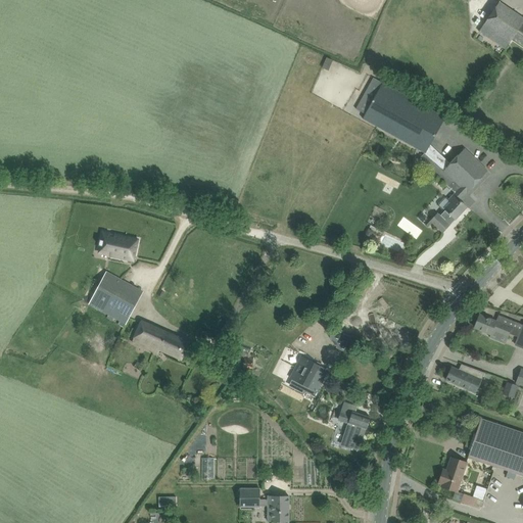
[(522,17),(500,2),(483,25),(510,43),(512,39),(522,46),(522,17)]
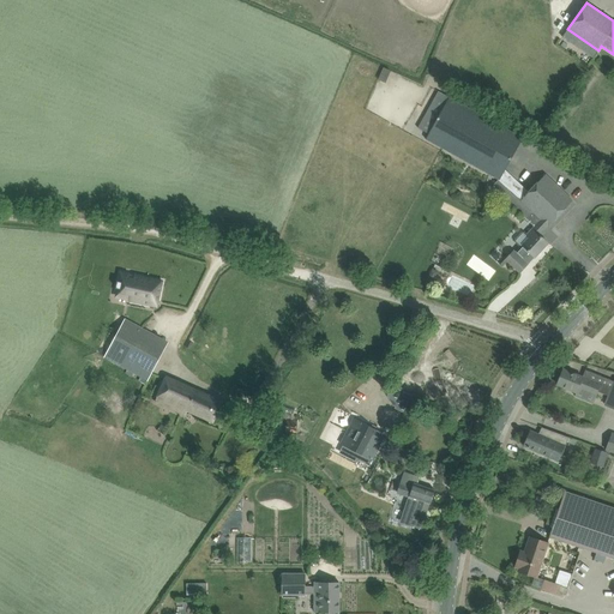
[(505,169),(523,138),(449,96),(449,97),(438,91),(417,128),(428,133),(425,139),(498,180),(505,169)]
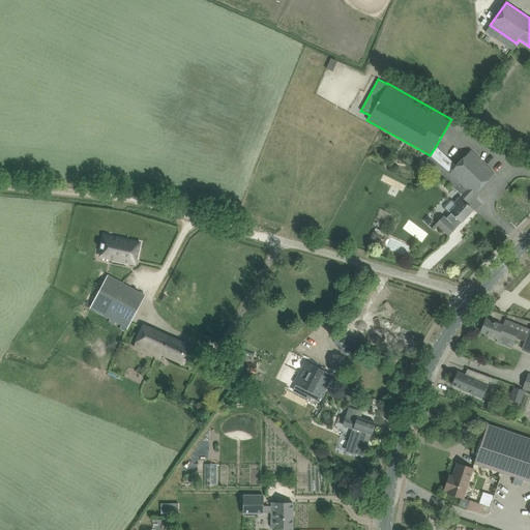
[(430,155),(424,162),(435,171),(461,195),(454,202),(452,200),(450,200),(444,207),(444,209),(448,213),(444,217),(454,227),(460,221),(462,223),(473,210),(465,203),(472,196),(473,196),(495,173),(471,150),(455,166),(436,146),(430,155)]
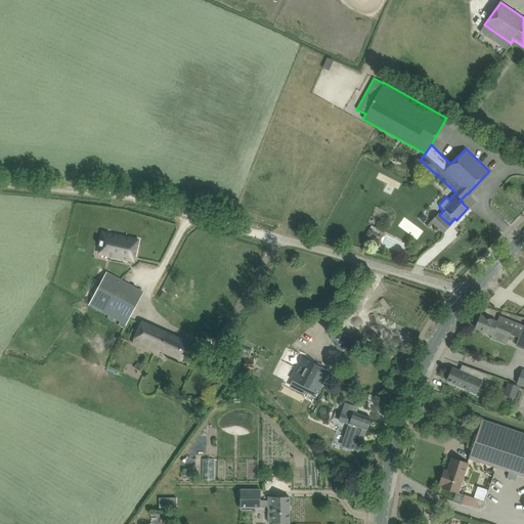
[(444,233),(450,226),(449,224),(439,215),(438,214),(431,221),(444,233)]
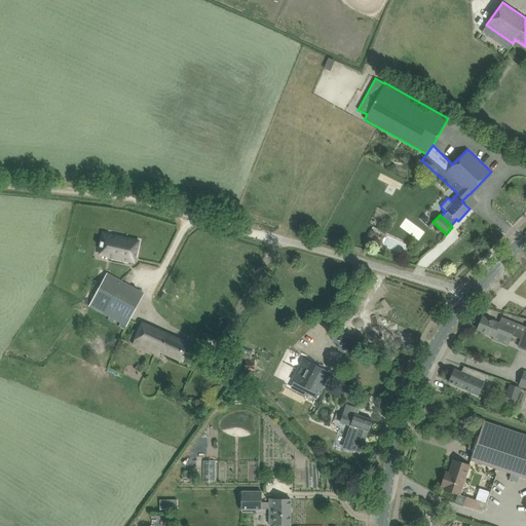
[(103,233),(100,250),(112,253),(111,258),(129,262),(130,257),(136,258),(139,241),(103,233)]
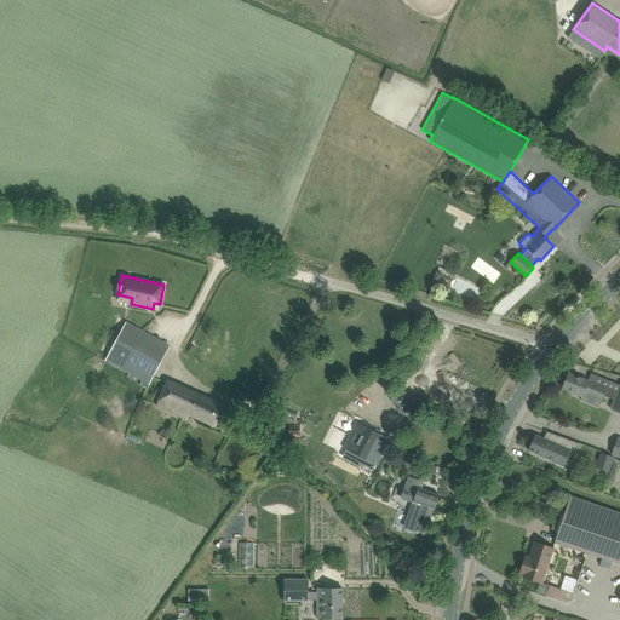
[(149,384),(166,352),(122,329),(105,361),(149,384)]
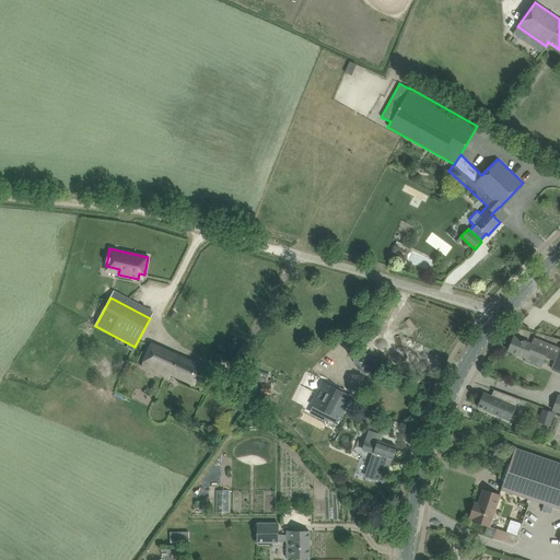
[(534,338),(532,345),(514,337),(508,351),(524,358),(526,353),(527,353),(524,362),(540,369),(545,358),(555,362),(552,369),(559,372),(559,348),(559,349),(534,338)]
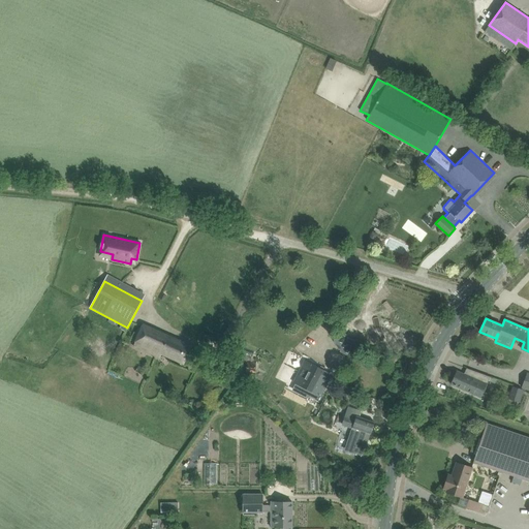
[(184,365),(191,347),(143,325),(133,346),(160,358),(162,354),(184,365)]
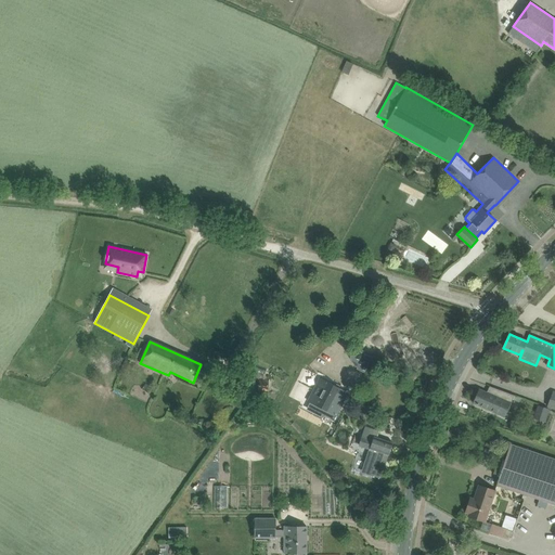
[(364,353),(357,370),(365,373),(372,357),(364,353)]
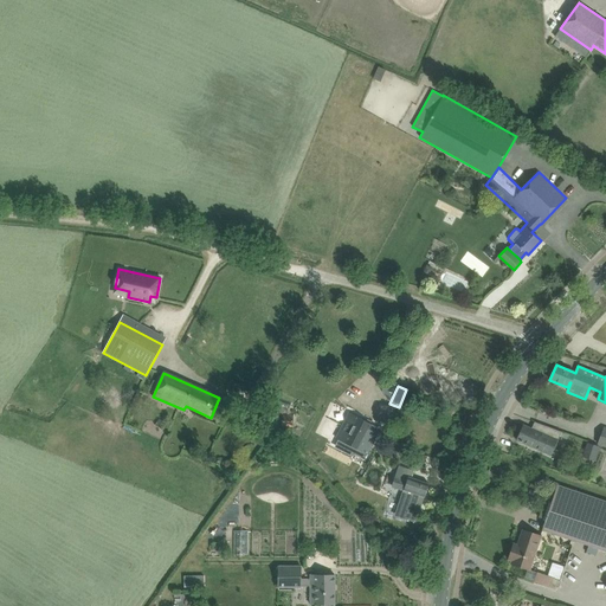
[(406,391),(403,398),(414,404),(417,397),(406,391)]
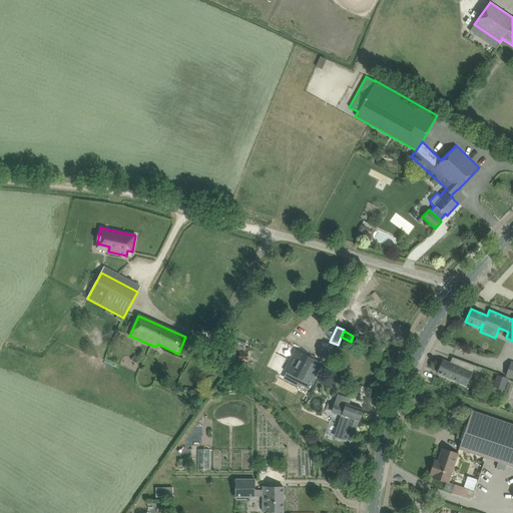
[(322,363),(296,350),(285,371),(311,385),(322,363)]
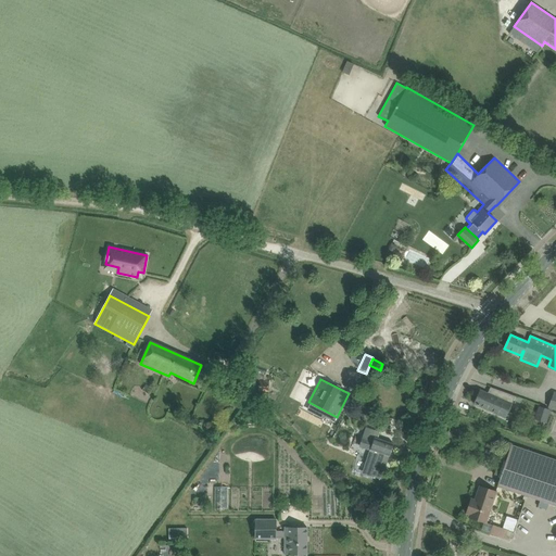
[(146,384),(143,391),(150,394),(153,389),(146,384)]
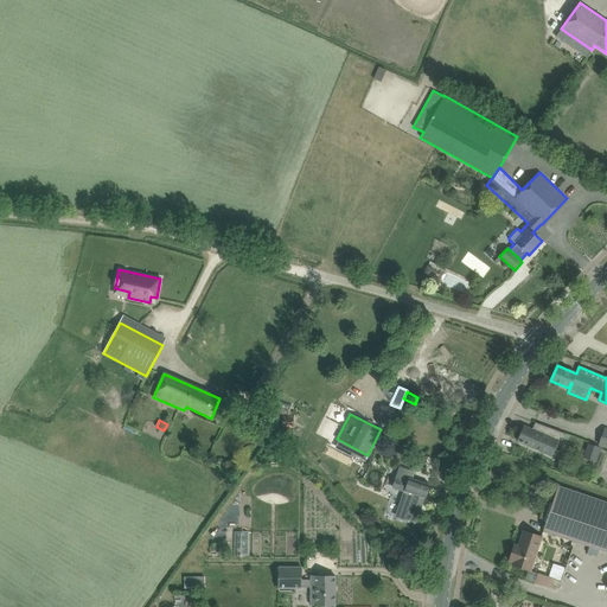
[(562,433),(536,423),(532,430),(524,427),(517,440),(553,457),(560,438),(568,440),(569,436),(562,433)]
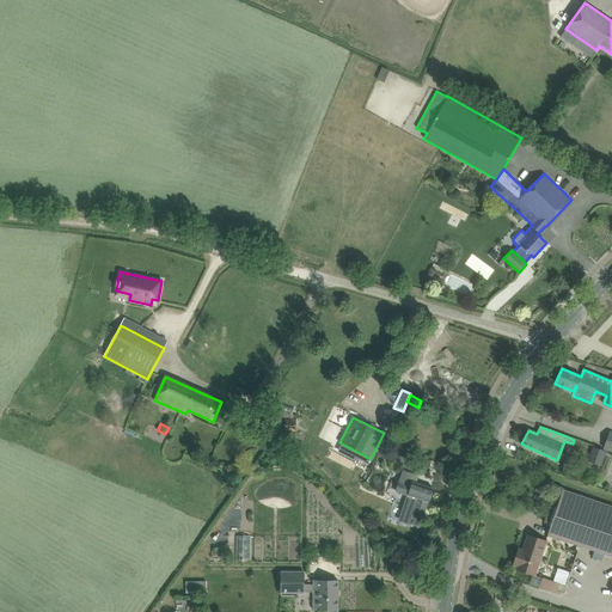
[(411,472),(415,464),(404,460),(402,469),(411,472)]
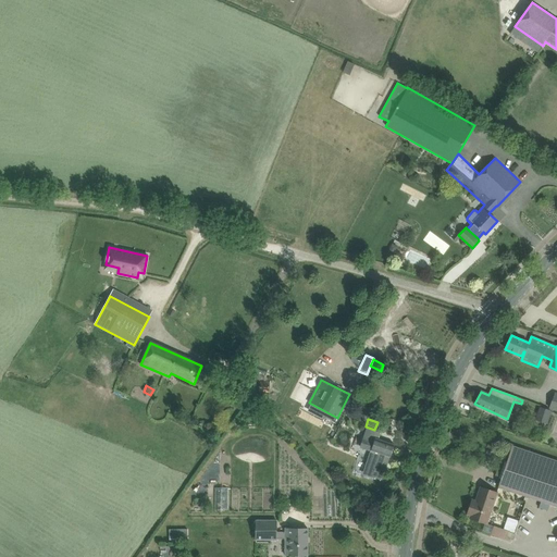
[(363,438),(361,447),(371,450),(367,461),(376,465),(372,477),(382,480),(386,468),(390,457),(391,457),(395,445),(379,440),(381,433),(372,430),(369,441),(363,438)]
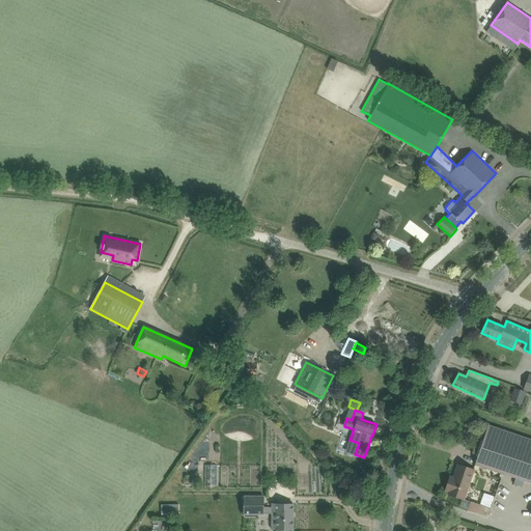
[(530,439),(488,425),(475,465),(530,482),(530,439)]
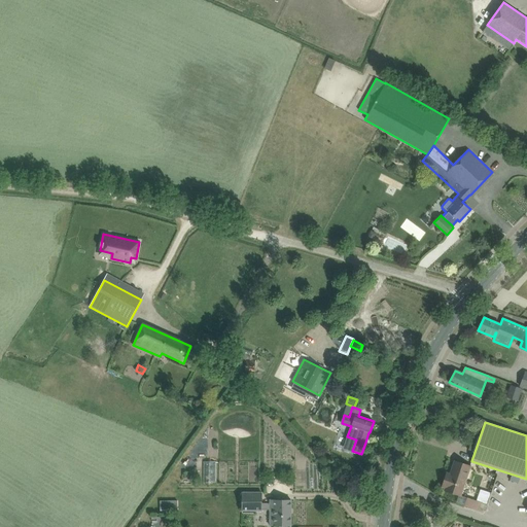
[(455,461),(450,475),(447,473),(442,487),(446,488),(445,490),(460,496),(470,466),(455,461)]
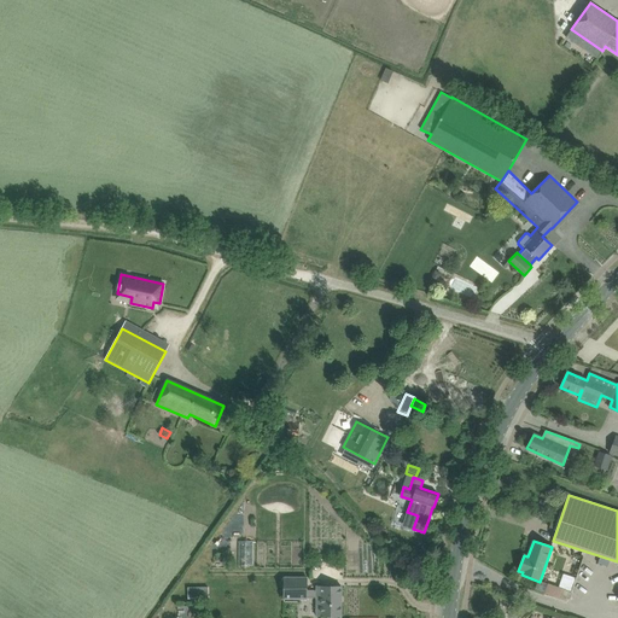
[(573,578),(578,565),(565,561),(561,573),(573,578)]
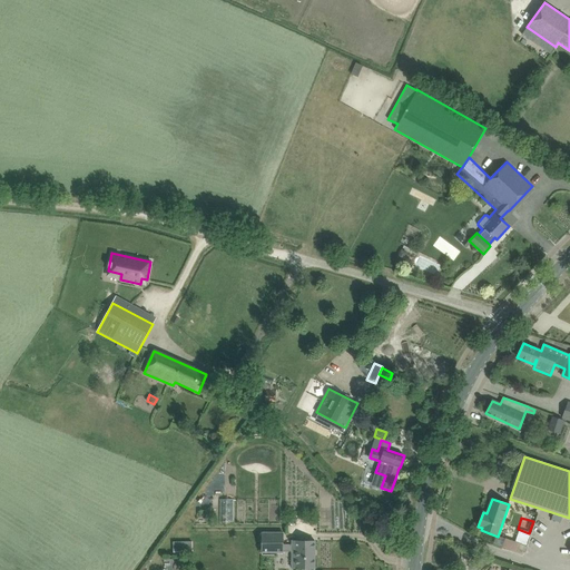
[(315,569),(315,543),(293,543),(293,547),(283,547),(284,536),(262,534),(262,554),(283,554),(283,553),(293,553),(292,569),(301,569),(300,569),(310,569),(311,569),(315,569)]
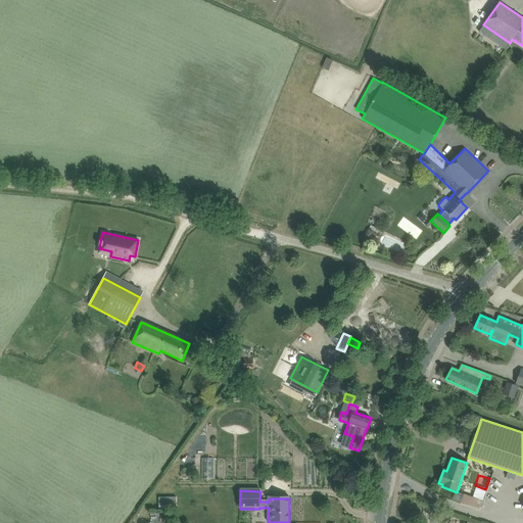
[(463,495),(461,502),(475,507),(478,498),(474,497),(473,498),(463,495)]
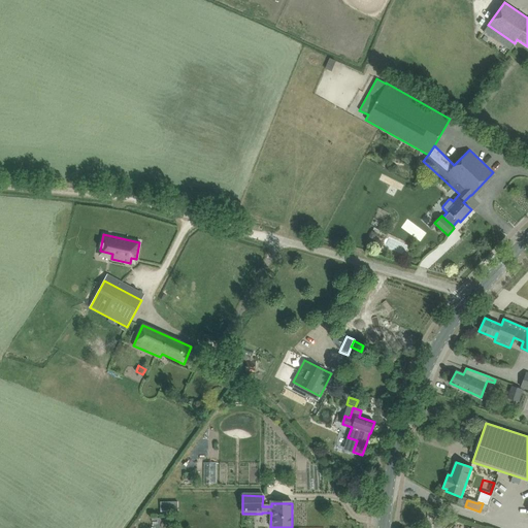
[(178,513),(178,501),(160,502),(161,513),(178,513)]
